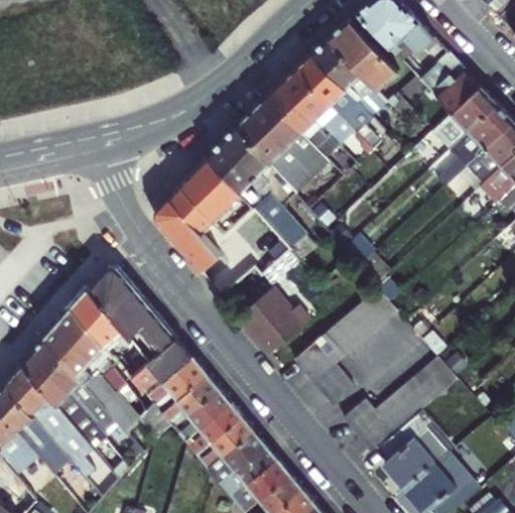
[(370,0),(356,11),(441,103),(453,114),(482,87),(463,68),(452,79),(437,63),(428,72),(416,59),(412,63),(407,57),(412,51),(422,50),(435,38),(398,0),(370,0)]
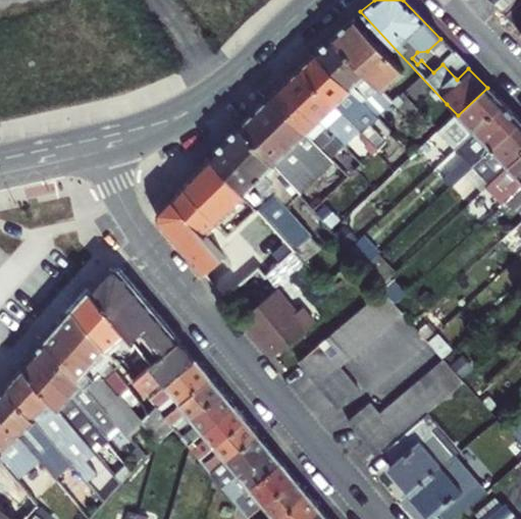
[(520,0),(480,0),(503,24),(518,10),(520,13),(520,0)]
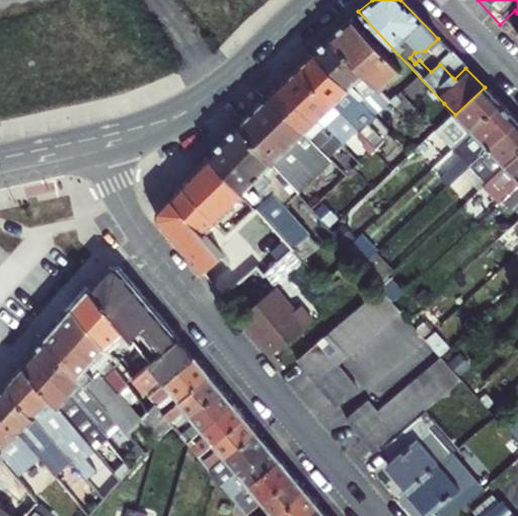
[(517,13),(515,10),(500,24),(517,41),(517,13)]
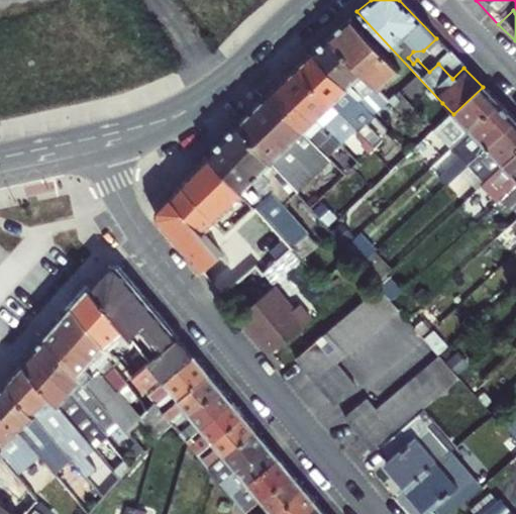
[(348,17),(326,37),(376,89),(397,68),(348,17)]
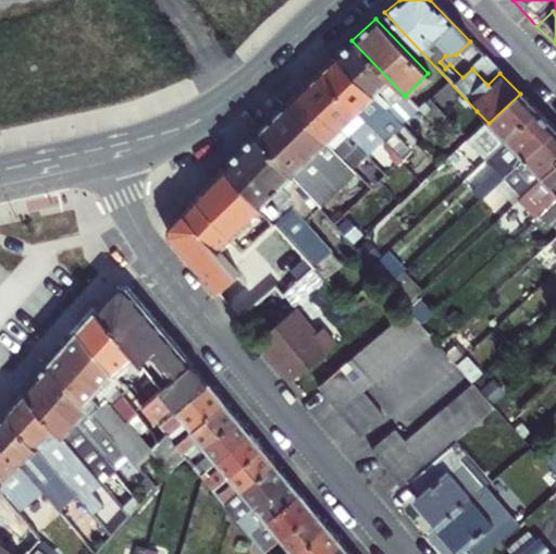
[(351,40),(335,56),(384,109),(397,97),(403,103),(407,99),(405,96),(351,40)]
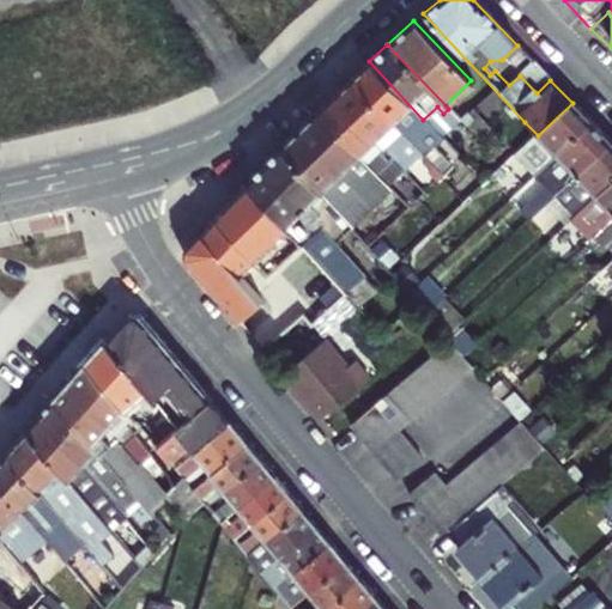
[(369,61),(349,79),(422,154),(438,138),(423,120),(369,61)]
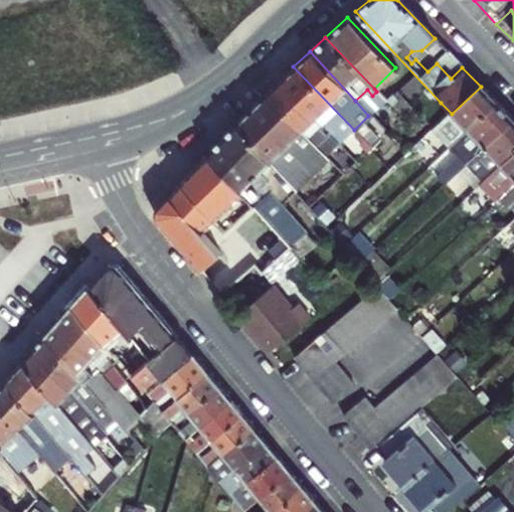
[(293,66),(278,81),(339,144),(354,130),(293,66)]
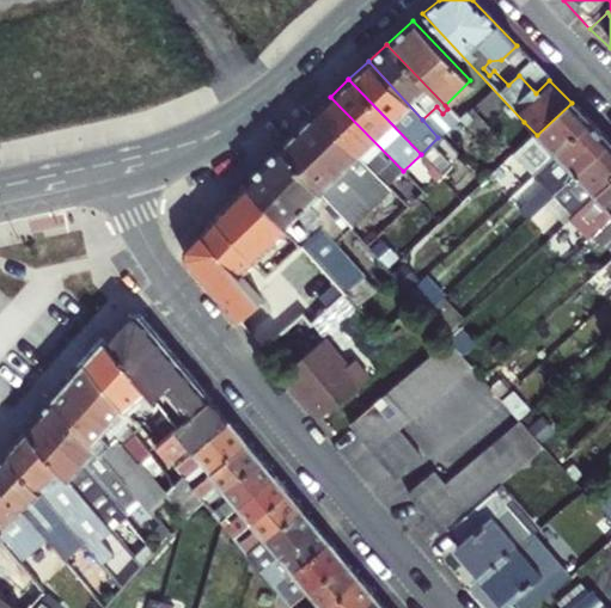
[(313,114),(359,159),(370,170),(374,176),(386,188),(403,171),(330,97),(313,114)]
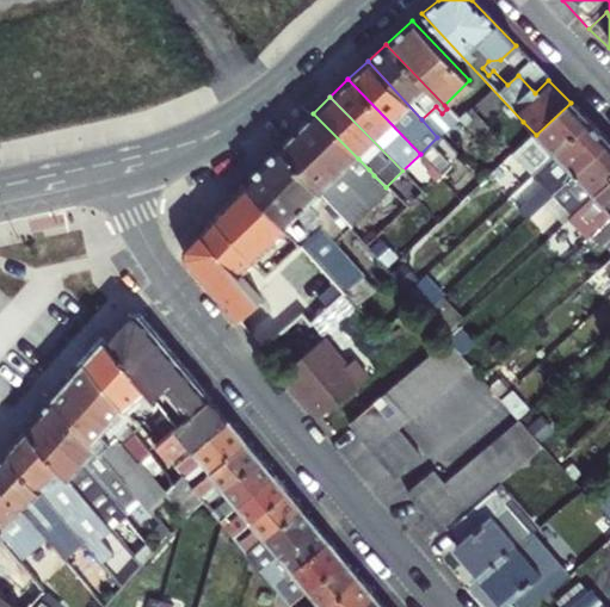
[(535,156),(544,166),(590,123),(571,103),(536,135),(513,158),(523,168),(535,156)]
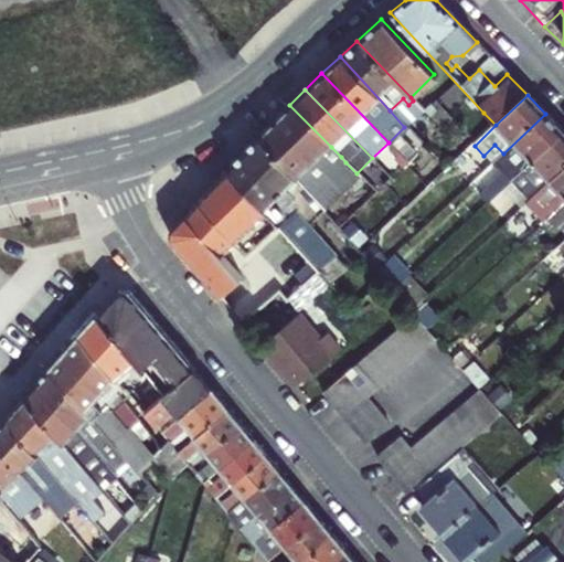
[(429,103),(422,109),(433,122),(437,126),(445,118),(429,103)]
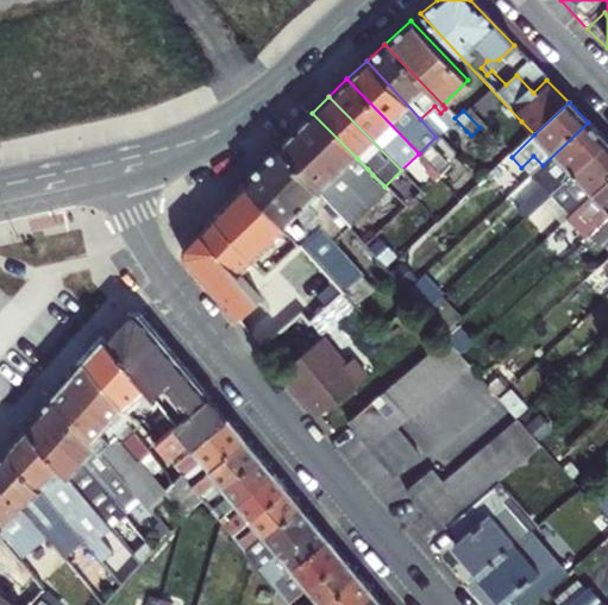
[(334,213),(344,224),(364,247),(376,235),(351,195),(336,178),(357,158),(312,113),(277,149),(338,212),(334,213)]
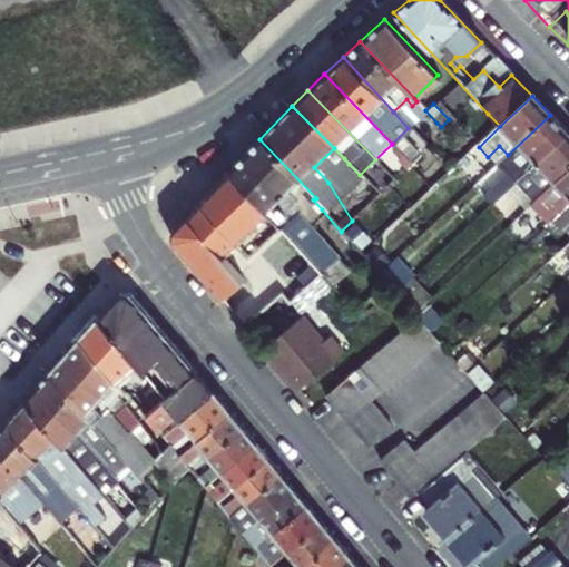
[(550,115),(508,155),(518,165),(507,176),(514,185),(568,134),(550,115)]
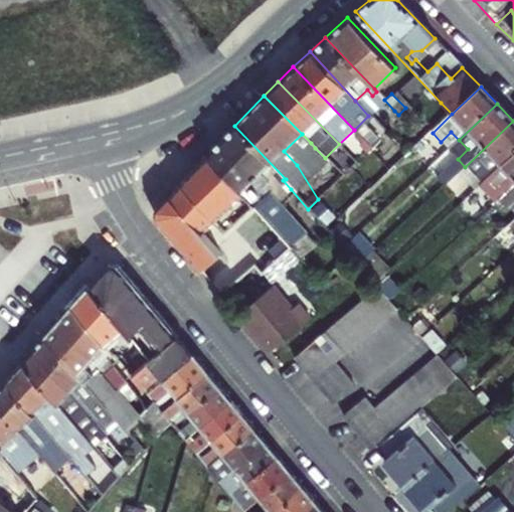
[(385,134),(400,119),(396,116),(398,115),(394,111),(378,126),(385,134)]
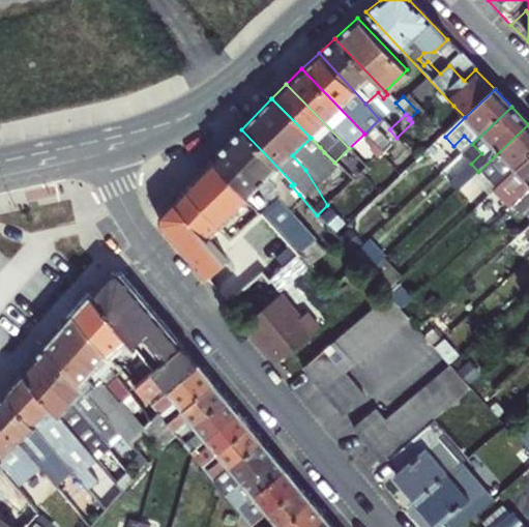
[(423,135),(412,122),(397,138),(407,149),(423,135)]
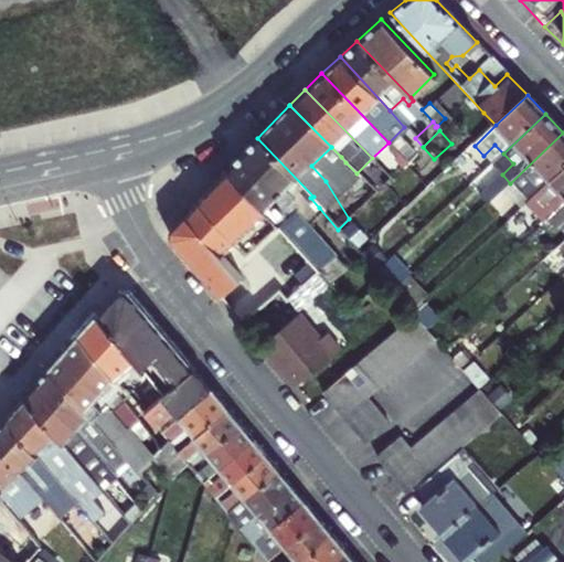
[(563,133),(510,183),(518,191),(540,171),(550,182),(563,169),(563,133)]
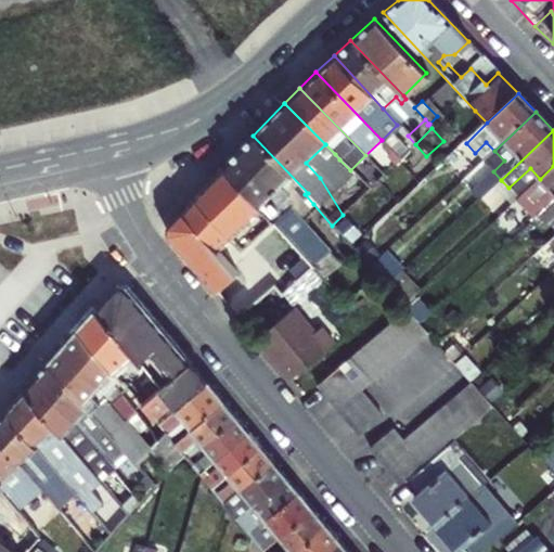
[(253,136),(222,167),(269,219),(273,225),(281,233),(293,246),(312,268),(330,253),(299,218),(313,204),(305,194),(308,193),(253,136)]
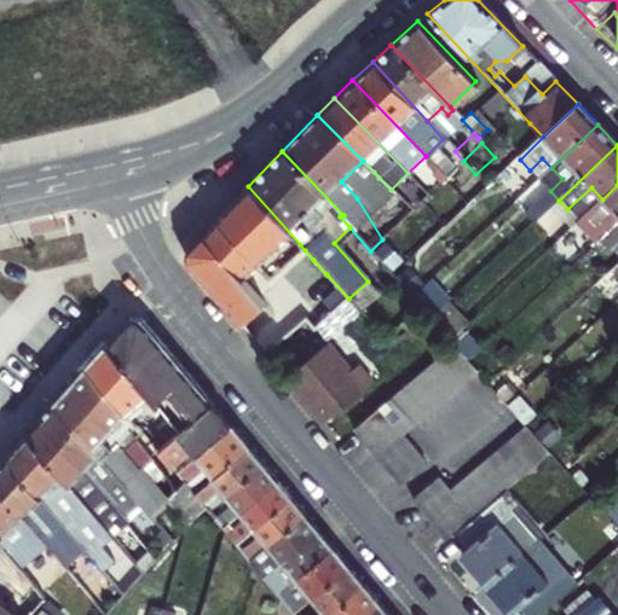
[(428,195),(440,183),(446,177),(435,167),(419,184),(428,195)]
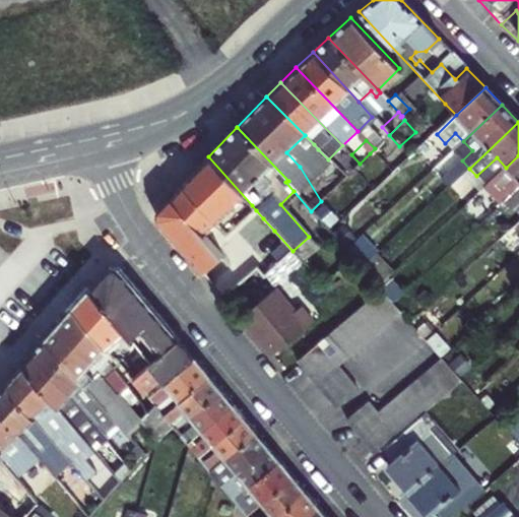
[(428,143),(417,152),(426,159),(435,151),(428,143)]
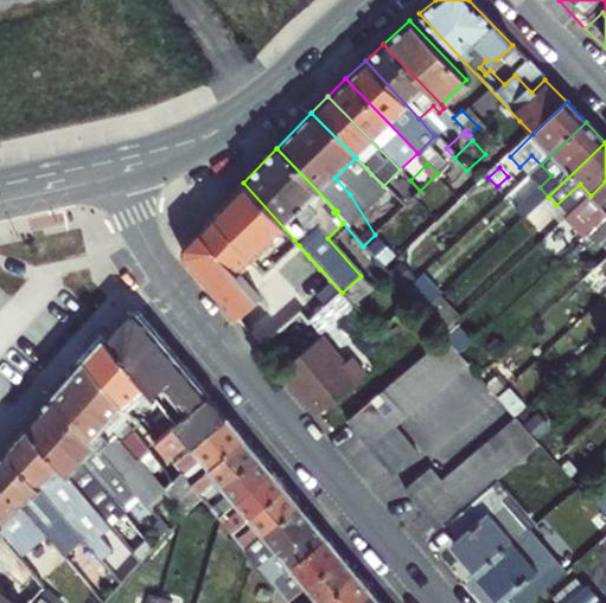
[(371,174),(367,168),(358,177),(364,183),(371,174)]
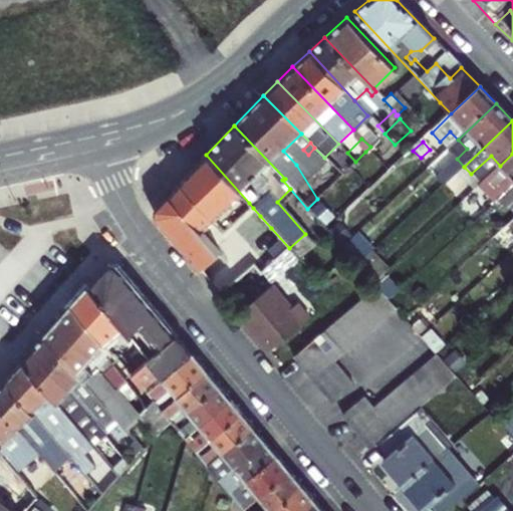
[(347,153),(333,166),(341,175),(355,162),(347,153)]
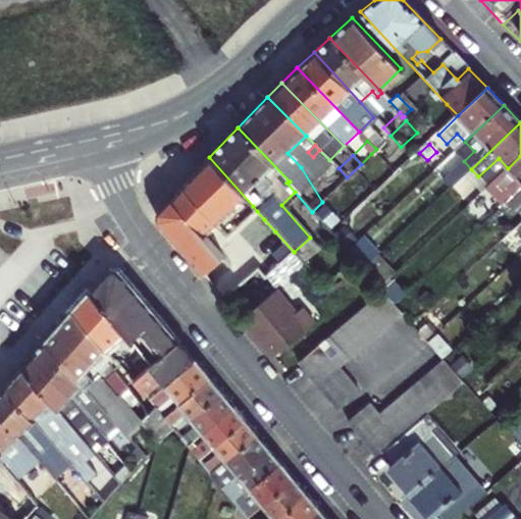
[(520,156),(508,168),(517,178),(498,196),(505,204),(520,189),(520,156)]
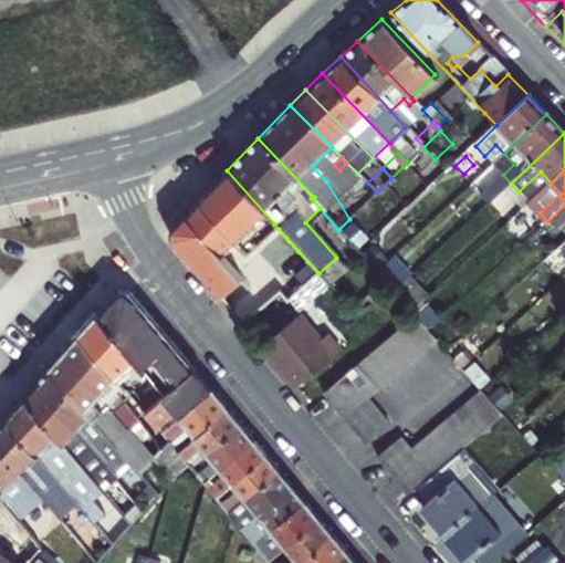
[(267,279),(230,312),(241,324),(279,291),(286,301),(318,273),(299,251),(286,238),(279,229),(274,223),(227,170),(198,202),(267,279)]
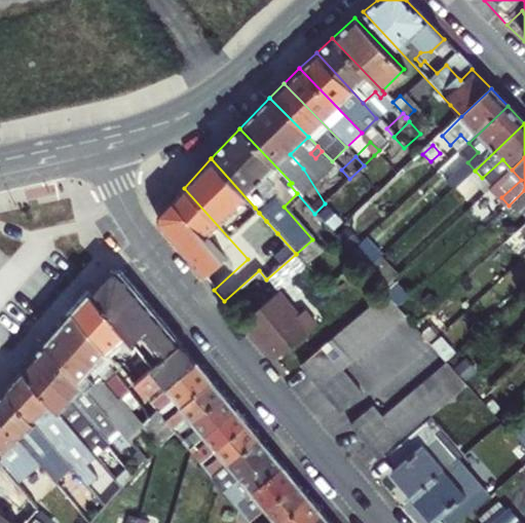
[(204,278),(214,290),(248,259),(184,188),(172,200),(221,256),(217,260),(221,264),(204,278)]
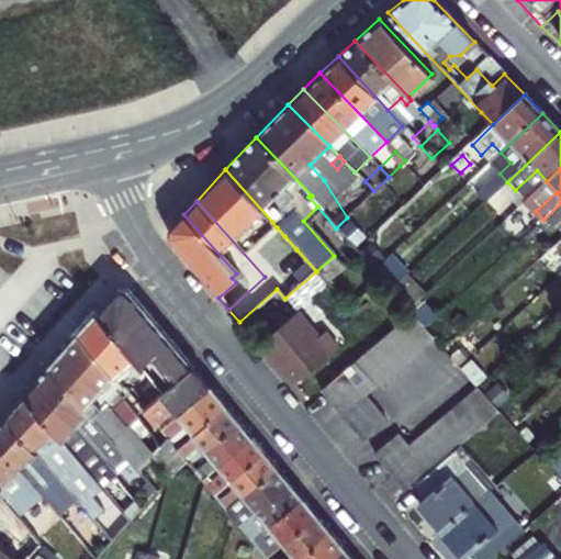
[(560,203),(543,220),(534,230),(542,237),(560,220),(560,203)]
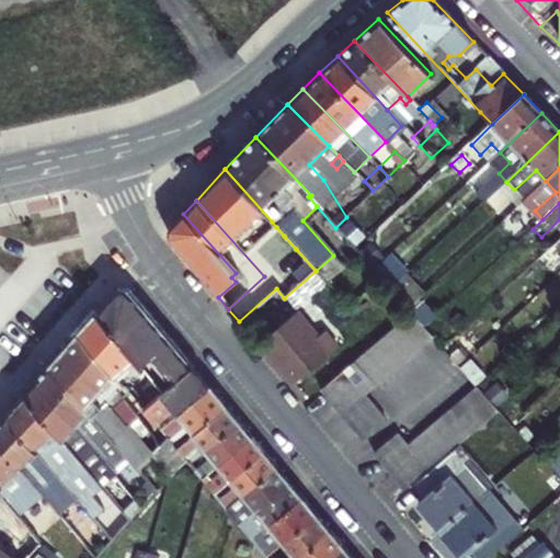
[(170,239),(218,297),(236,282),(231,277),(236,273),(183,214),(170,228),(170,239)]
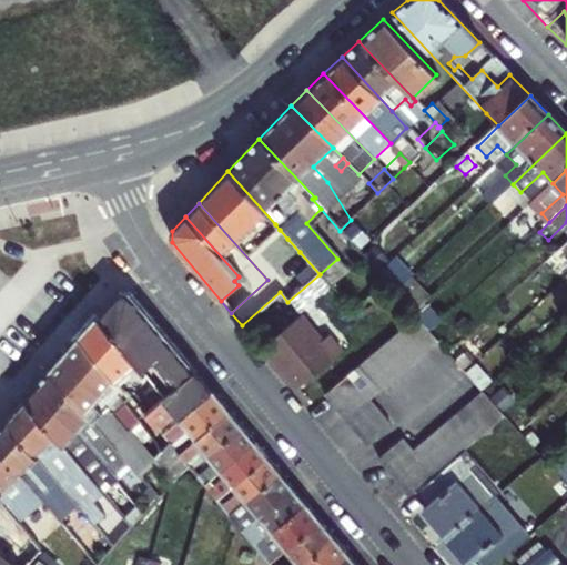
[(97,318),(165,399),(194,373),(129,294),(117,294),(97,318)]
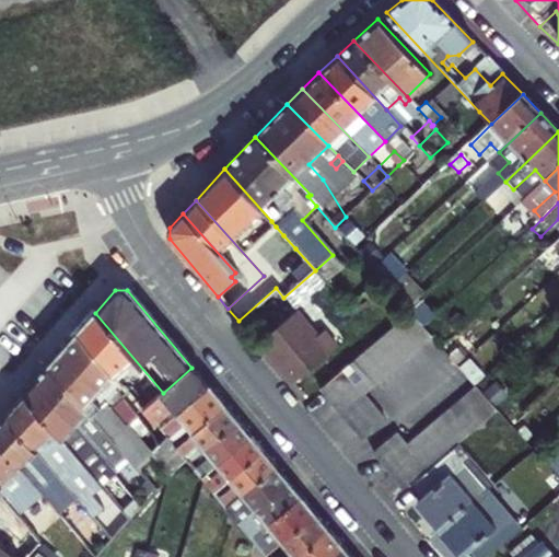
[(295,311),(257,344),(277,366),(292,383),(335,346),(321,331),(316,335),(295,311)]
